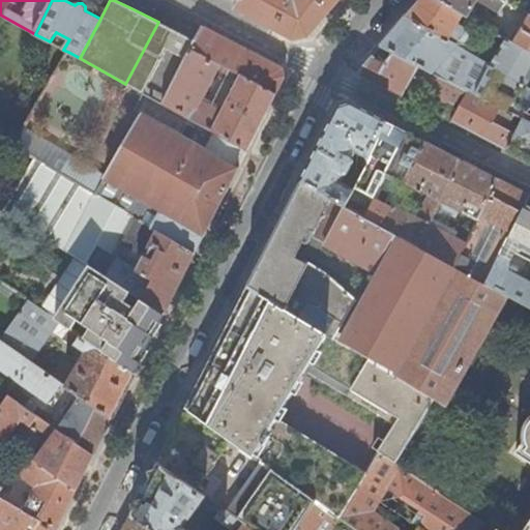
[(239,0),(240,1),(235,9),(275,31),(293,39),(307,36),(330,9),(339,0),(239,0)]
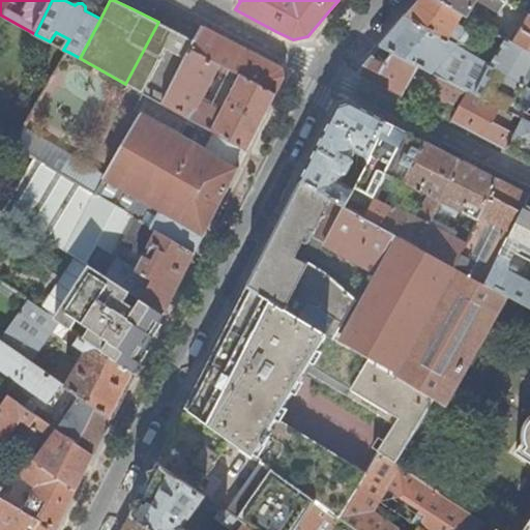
[(462,13),(439,0),(420,0),(420,1),(419,2),(408,16),(458,45),(529,85),(529,52),(513,42),(505,38),(498,51),(465,31),(463,28),(457,24),(462,13)]
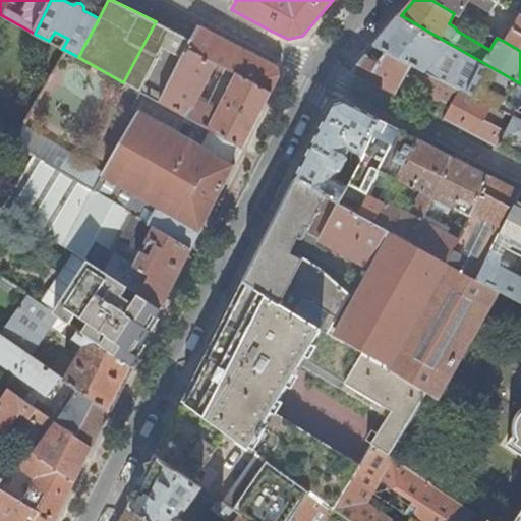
[(431,0),(454,13),(459,15),(461,12),(466,14),(469,9),(464,6),(468,0),(469,0),(491,12),(500,0),(499,0),(431,0)]
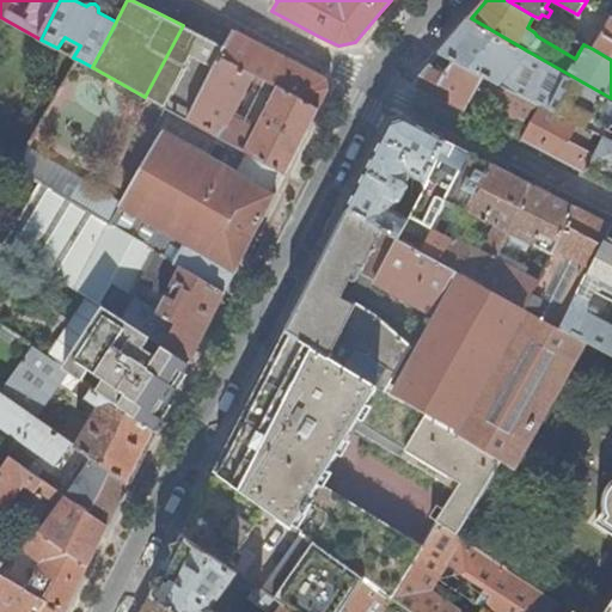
[(611,0),(586,0),(587,0),(605,12),(611,2),(611,0)]
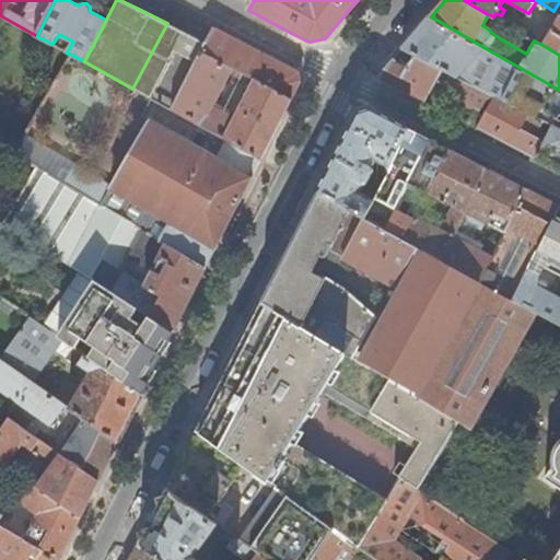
[(483,47),(431,16),(417,33),(403,48),(416,56),(442,69),(455,76),(483,47)]
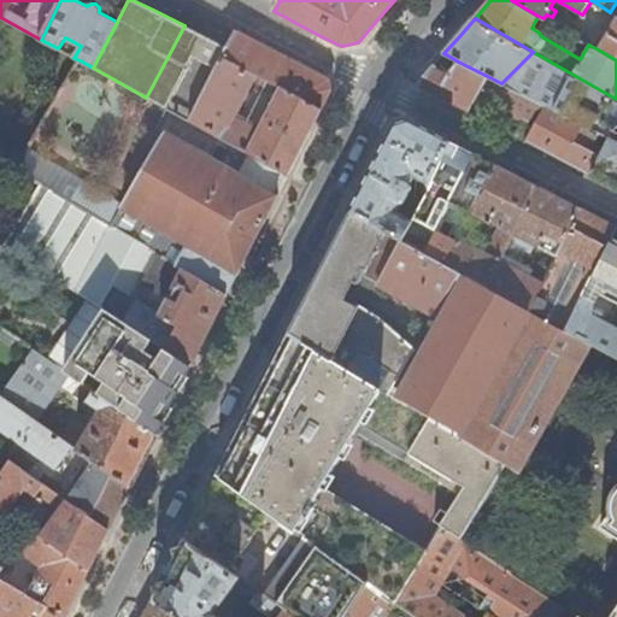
[(616,19),(598,50),(616,60),(616,19)]
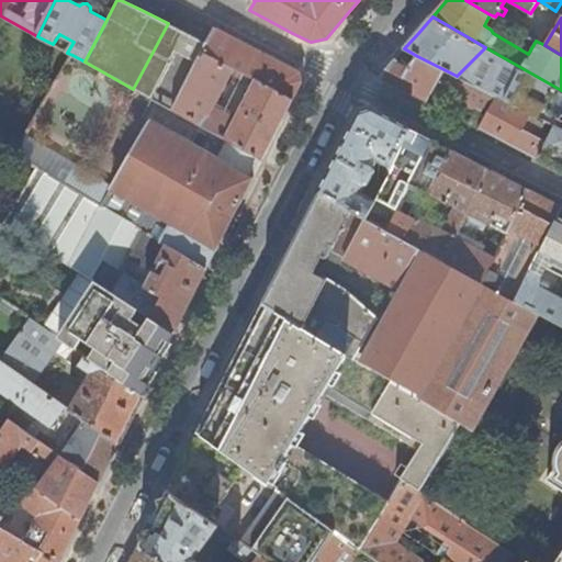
[(168,23),(133,89),(160,104),(173,111),(209,43),(186,32),(168,23)]
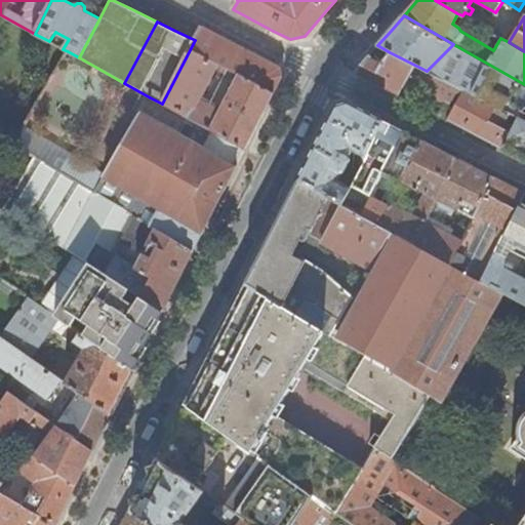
[(235,44),(202,27),(195,40),(162,104),(185,116),(190,119),(245,150),(251,136),(272,96),(282,76),(280,67),(235,44)]
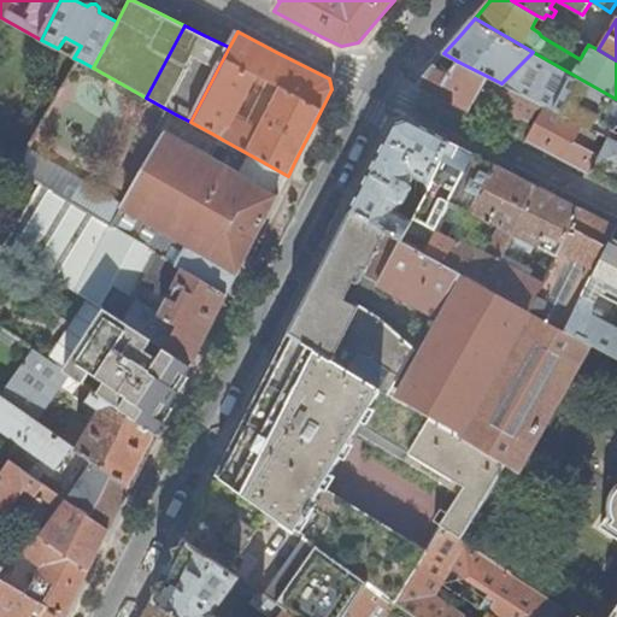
[(616,122),(616,99),(533,52),(501,83),(545,106),(582,125),(600,135),(609,139),(616,122)]
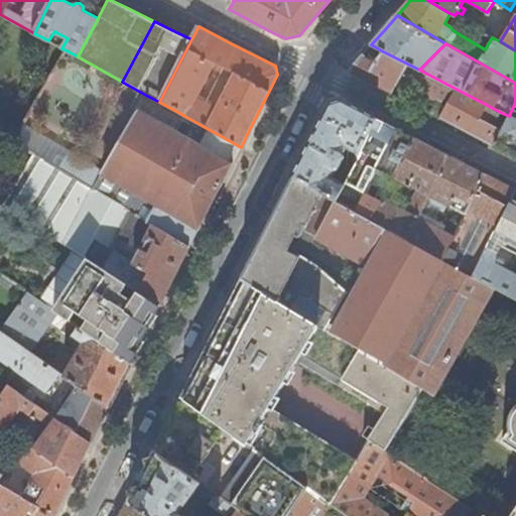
[(391,92),(407,63),(383,51),(376,61),(363,54),(349,71),(391,92)]
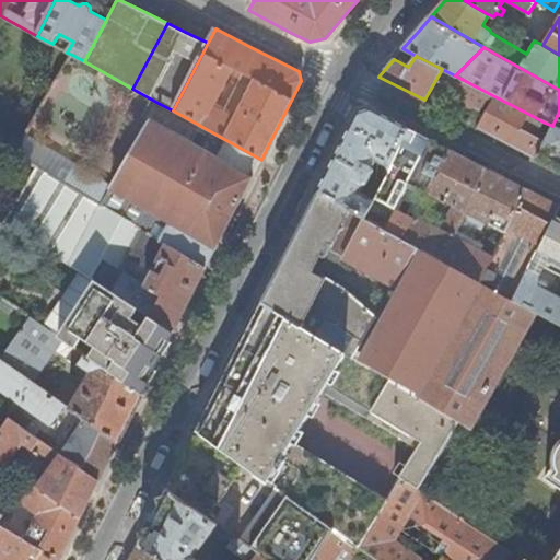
[(477,127),(494,96),(455,76),(442,69),(424,100),(431,103),(438,91),(456,101),(474,109),(467,121),(477,127)]
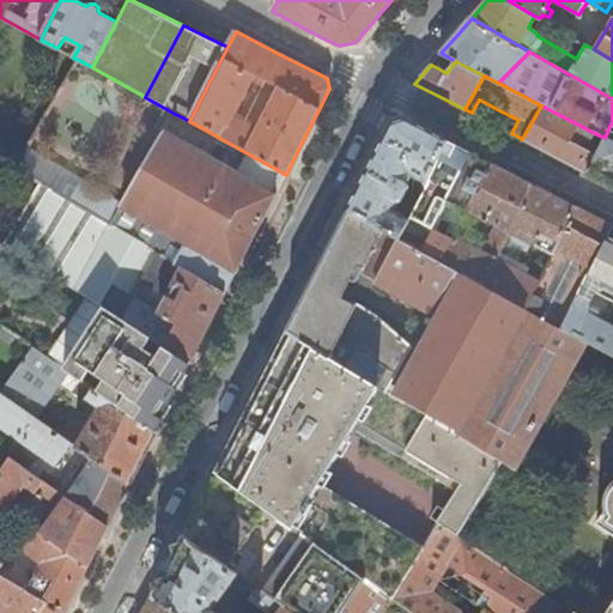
[(571,141),(578,125),(541,105),(522,139),(544,150),(546,151),(580,169),(587,173),(596,153),(571,141)]
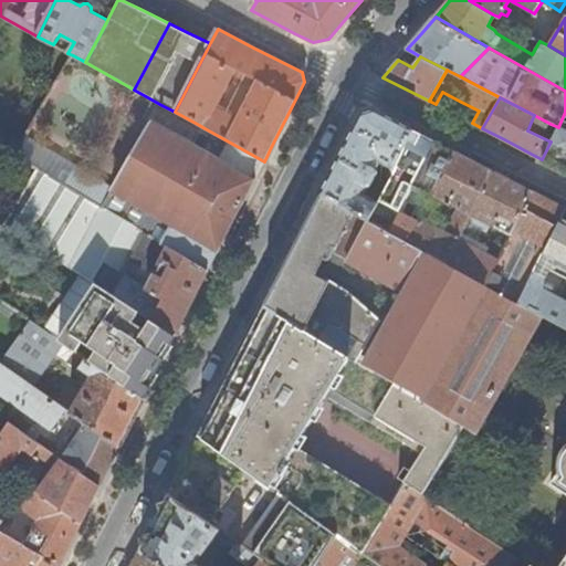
[(199,125),(175,112),(161,105),(113,189),(93,176),(62,158),(51,176),(102,206),(143,230),(154,212),(171,222),(170,222),(174,224),(166,237),(154,229),(149,234),(160,241),(169,247),(209,270),(220,248),(242,203),(264,161),(205,128),(201,135),(221,147),(216,157),(189,142),(199,125)]
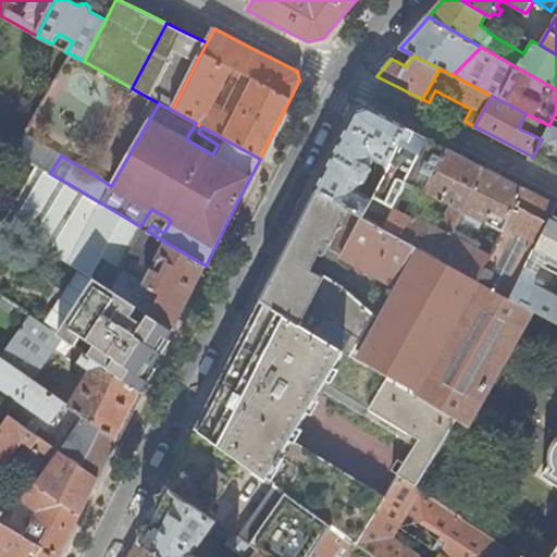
[(373,159),(387,165),(406,127),(370,108),(357,112),(343,139),(326,171),(317,190),(363,215),(370,202),(373,197),(359,189),(361,182),(366,182),(373,169),(371,164),(373,159)]
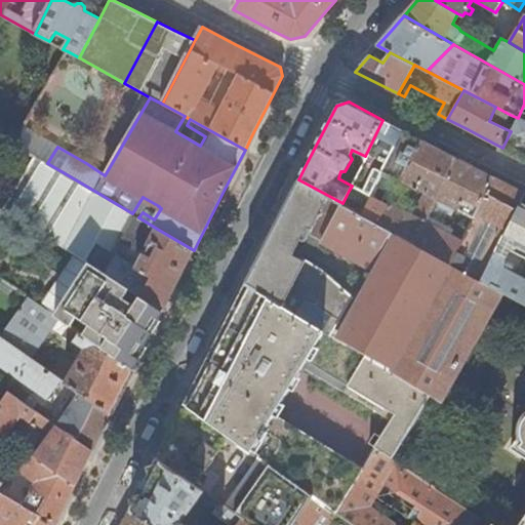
[(524,104),(518,118),(514,125),(511,131),(502,148),(524,158),(524,104)]
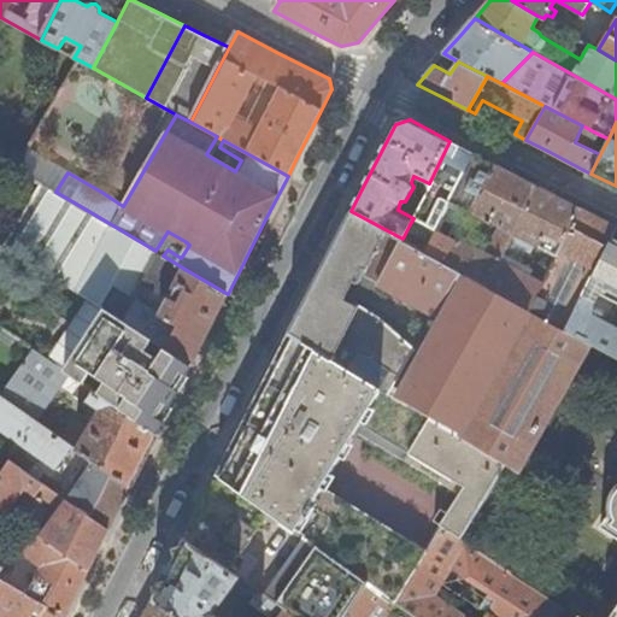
[(604,147),(609,139),(600,135),(597,144),(604,147)]
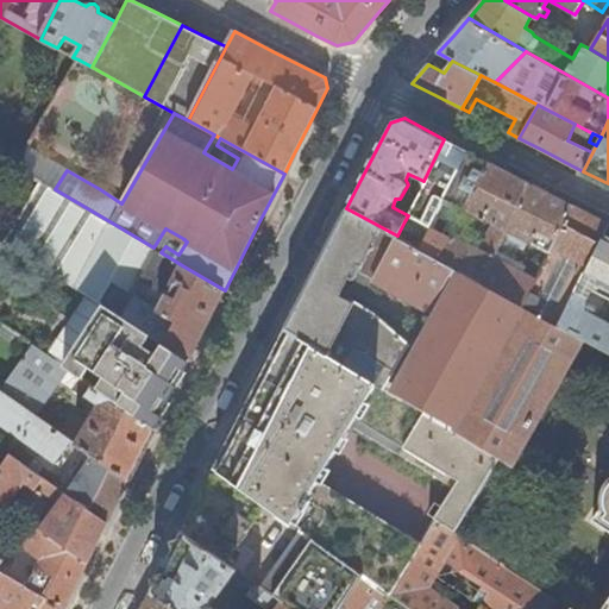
[(458,146),(444,139),(424,181),(422,187),(424,187),(413,207),(437,220),(469,152),(458,146)]
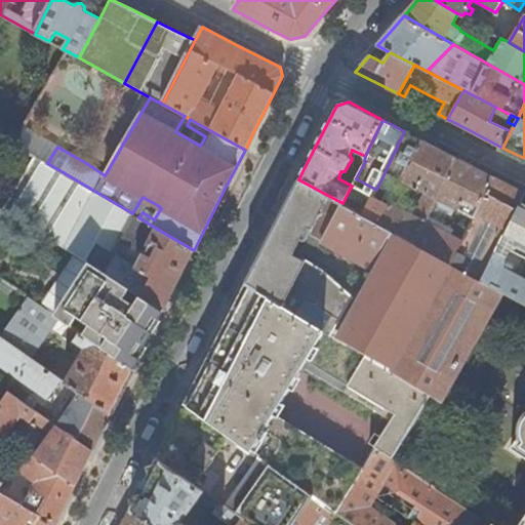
[(379,223),(399,186),(401,180),(421,139),(414,136),(404,131),(376,190),(365,214),(379,223)]
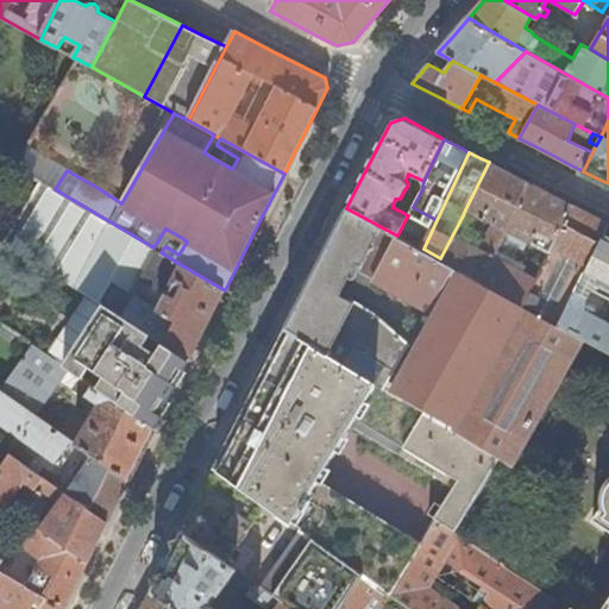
[(507,171),(489,162),(465,209),(496,225),(482,251),(463,242),(466,234),(464,233),(463,230),(468,218),(463,215),(440,258),(441,261),(453,268),(460,271),(479,282),(494,257),(508,230),(532,184),(507,171)]
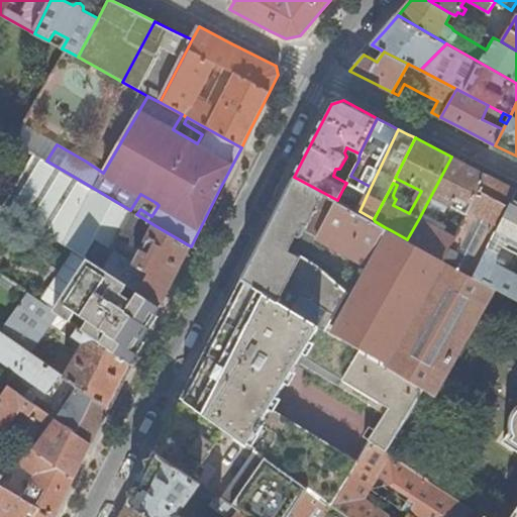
[(470,166),(451,157),(431,195),(467,213),(487,174),(470,166)]
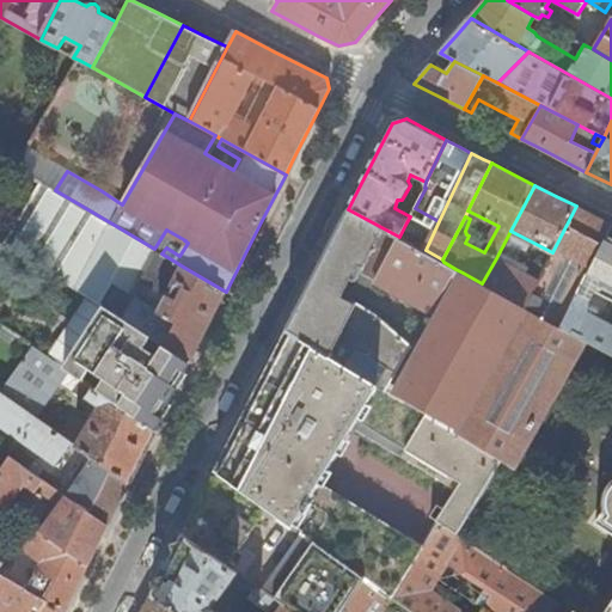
[(562,328),(594,264),(593,263),(606,236),(611,225),(594,215),(593,214),(576,206),(552,252),(538,281),(525,307),(542,316),(562,328)]
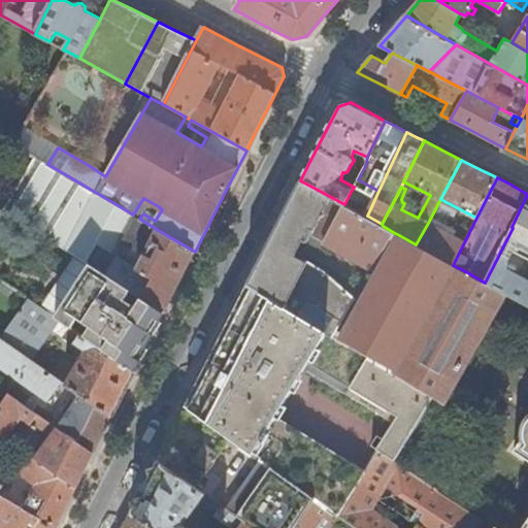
[(275,230),(248,285),(337,339),(341,332),(336,329),(354,298),(327,271),(299,252),(307,237),(336,255),(340,257),(344,251),(372,268),(393,232),(383,226),(382,224),(367,216),(344,204),(300,180),(275,230)]
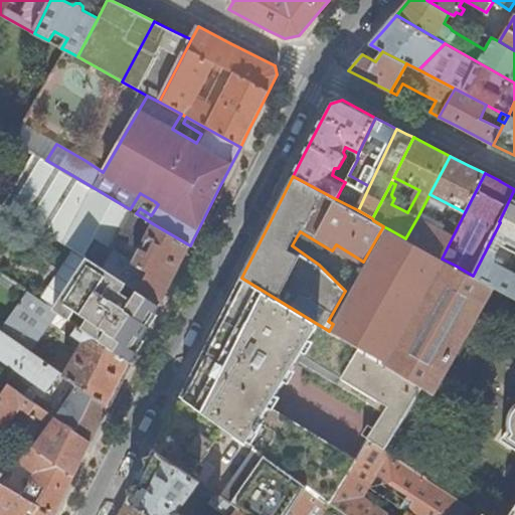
[(136,213),(130,209),(93,187),(63,242),(86,256),(160,305),(179,269),(190,245),(154,224),(134,263),(109,247),(117,233),(135,242),(146,219),(136,213)]
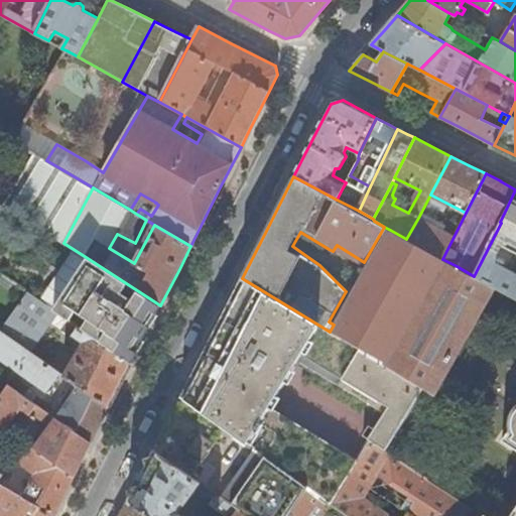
[(511,199),(500,222),(501,223),(474,276),(496,288),(515,299),(515,275),(509,271),(515,257),(515,201),(512,199),(511,199)]
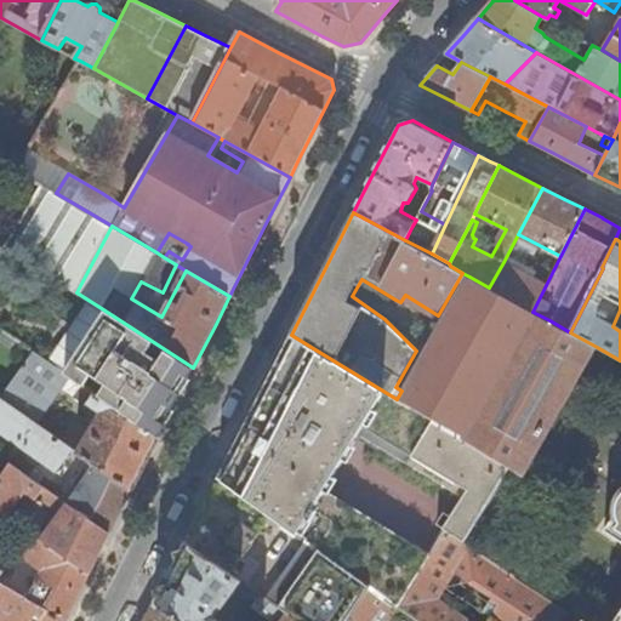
[(503,262),(489,288),(531,312),(533,312),(546,285),(503,262)]
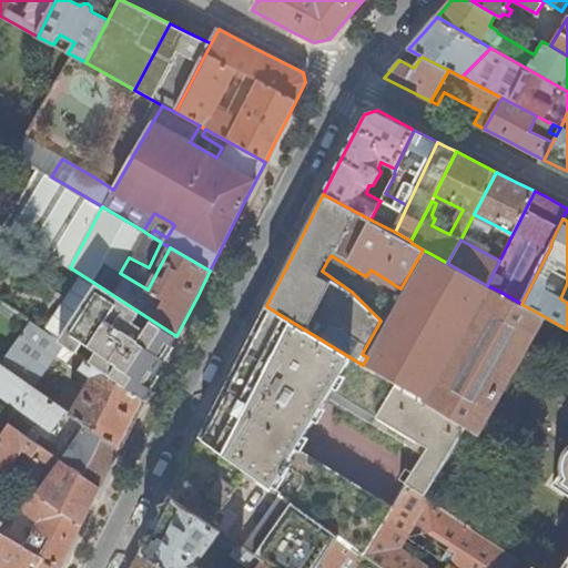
[(486,285),(447,263),(429,253),(366,366),(466,427),(478,435),(546,317),(521,304),(503,293),(487,285),(486,285)]
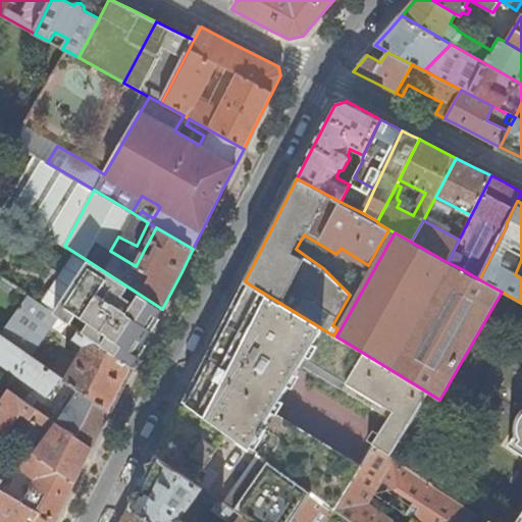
[(87,260),(53,312),(133,368),(139,356),(137,353),(147,337),(152,329),(150,328),(162,309),(87,260)]
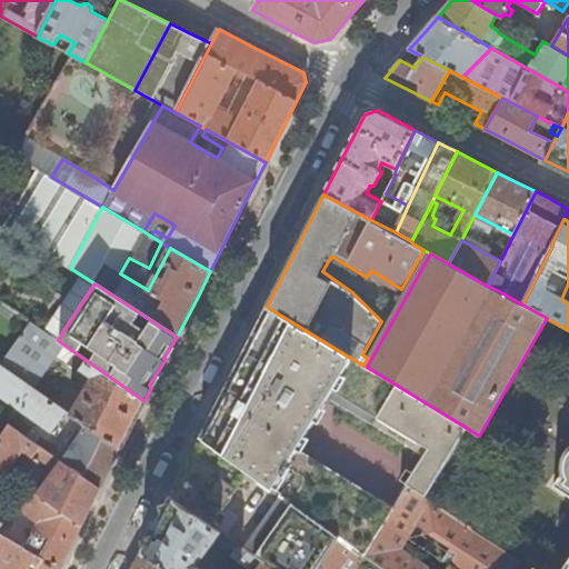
[(200,438),(251,475),(290,502),(338,537),(349,546),(363,557),(408,488),(423,498),(467,428),(367,367),(363,366),(267,307),(251,338),(215,409),(200,438)]
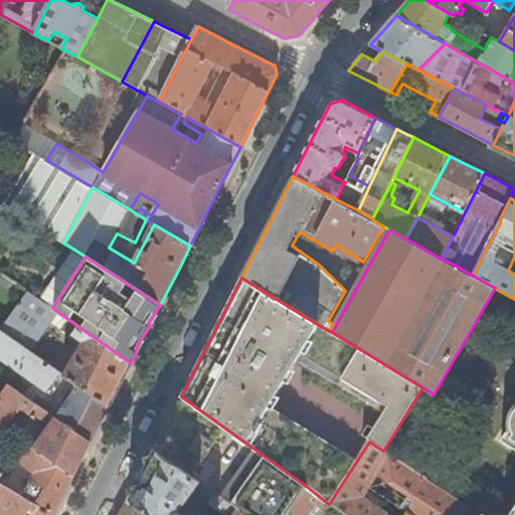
[(131,363),(52,308),(28,292),(0,331),(66,376),(79,385),(109,406),(118,388),(131,363)]
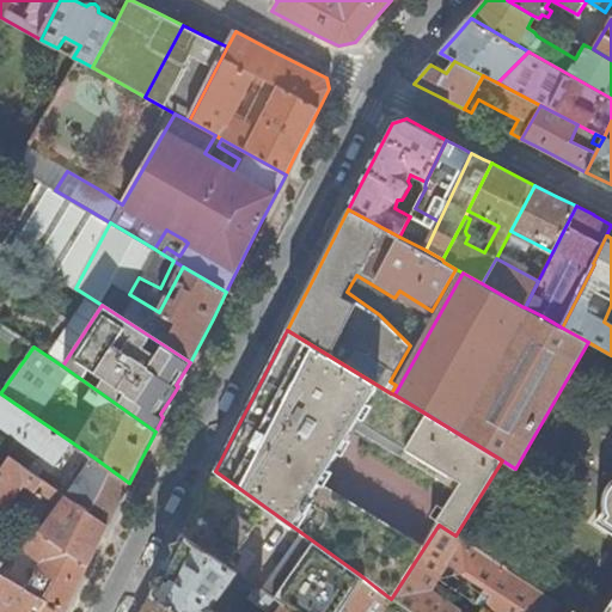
[(73,454),(79,447),(0,393),(0,424),(56,465),(67,451),(73,454)]
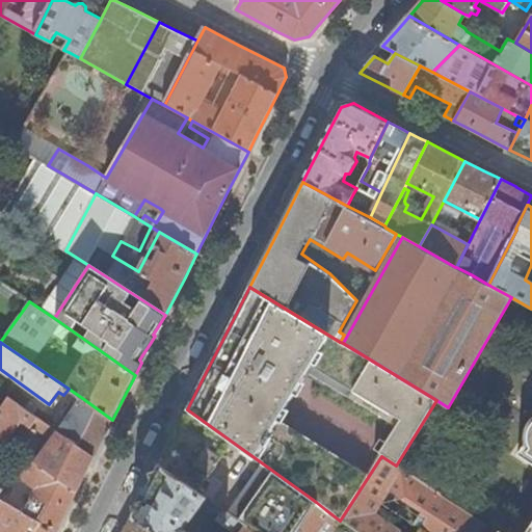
[(8,396),(10,397),(46,422),(50,417),(14,391),(8,396)]
